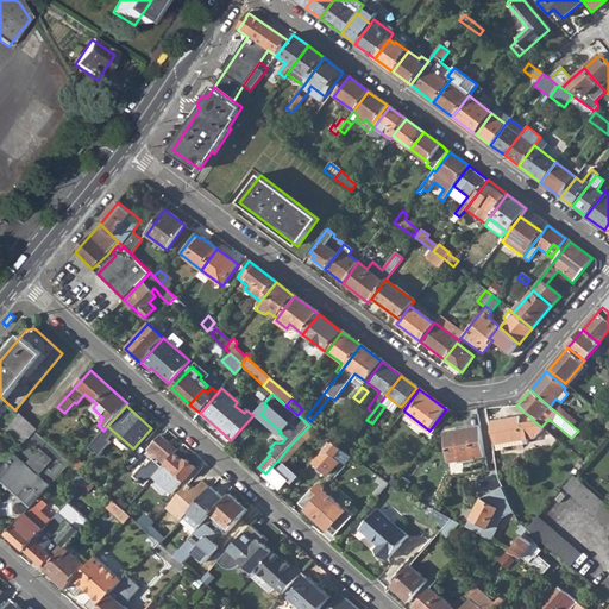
[(558,407),(554,410),(572,426),(577,420),(571,416),(570,416),(558,407)]
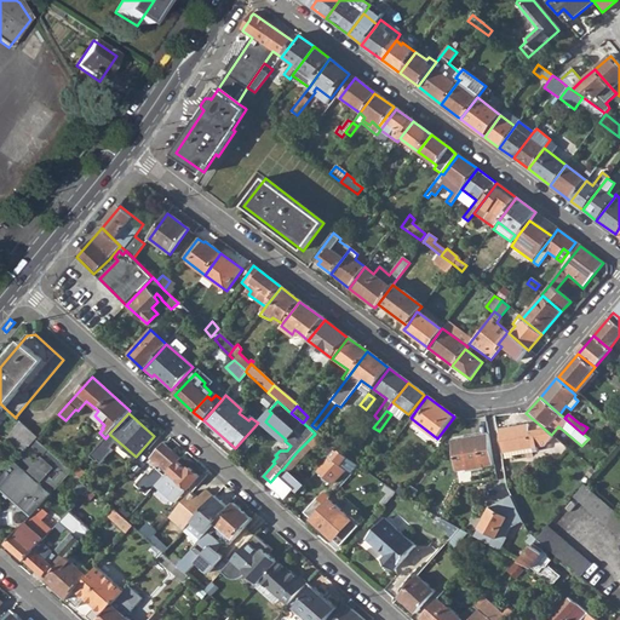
[(7,437),(24,452),(35,440),(38,437),(21,422),(7,437)]
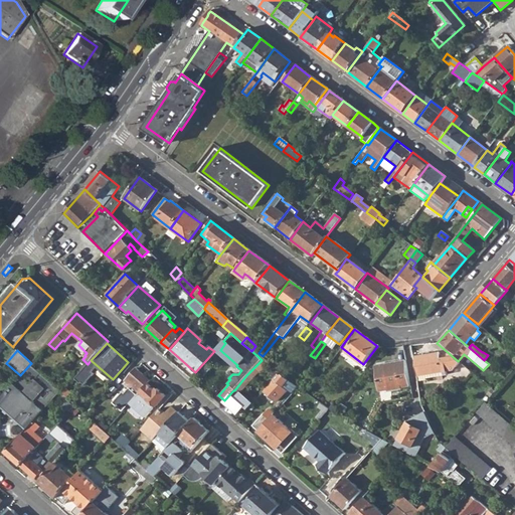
[(415,357),(418,376),(441,372),(453,370),(460,362),(458,361),(450,354),(439,356),(438,353),(415,357)]
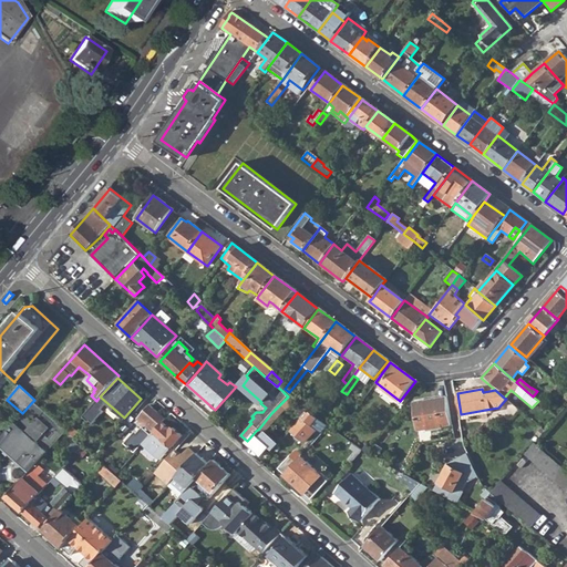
[(441,428),(450,425),(445,397),(412,402),(418,431),(426,430),(426,431),(441,429),(441,428)]
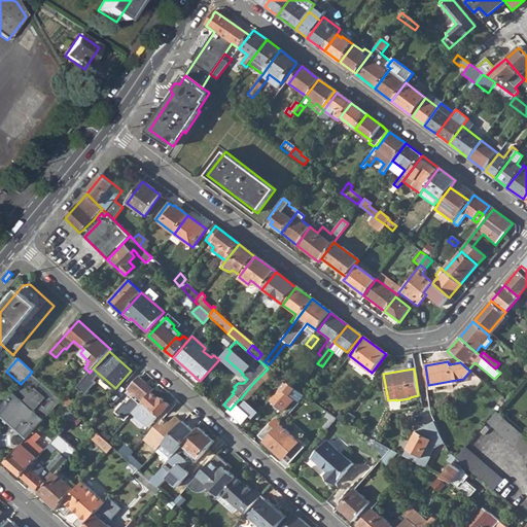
[(0,418),(26,440),(28,436),(61,400),(30,374),(21,384),(0,407),(0,418)]
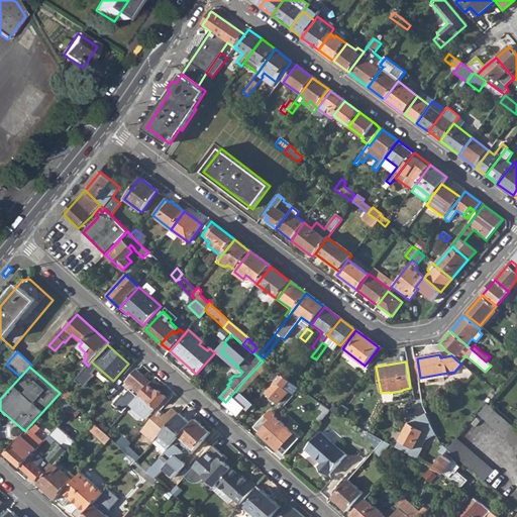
[(138,396),(147,386),(149,383),(150,383),(135,370),(122,385),(129,390),(126,394),(121,400),(119,398),(112,406),(114,408),(112,411),(114,413),(116,411),(121,415),(131,404),(138,396)]
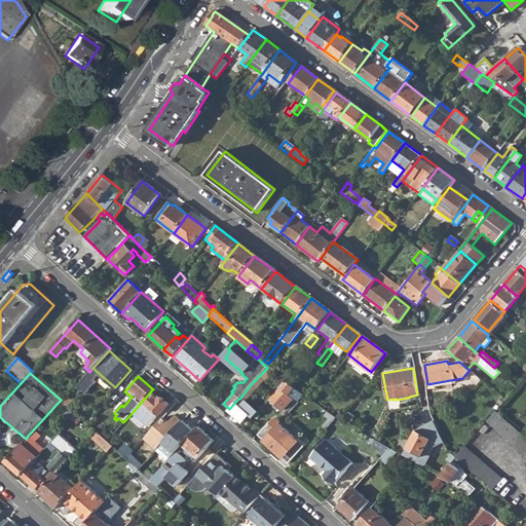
[(262,380),(259,376),(249,387),(239,399),(238,399),(229,409),(227,411),(241,423),(255,410),(245,401),(259,384),(262,380)]
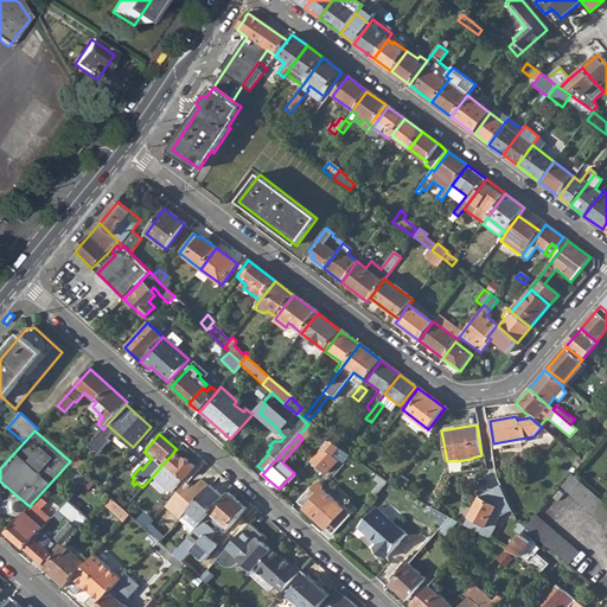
[(521,443),(519,439),(493,443),(494,449),(503,447),(503,446),(521,443)]
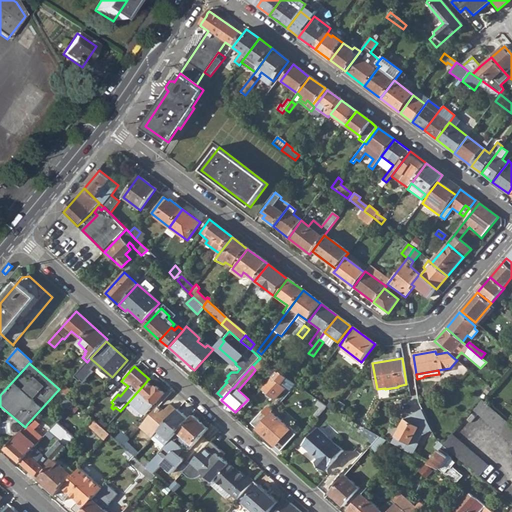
[(285,388),(289,392),(296,385),(288,379),(277,371),(262,389),(274,400),(285,388)]
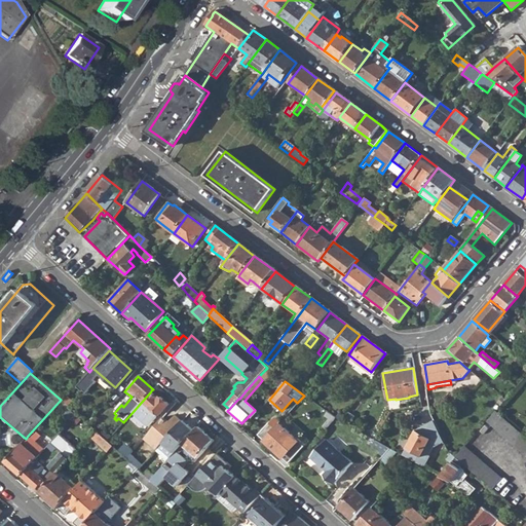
[(121,395),(128,401),(132,397),(124,391),(121,395)]
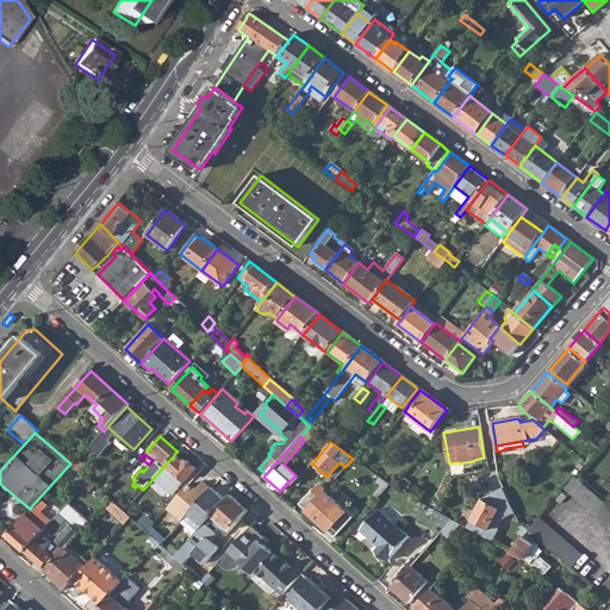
[(182,462),(174,455),(163,467),(155,477),(157,478),(161,474),(167,479),(161,485),(172,495),(184,480),(185,481),(194,470),(185,460),(182,462)]
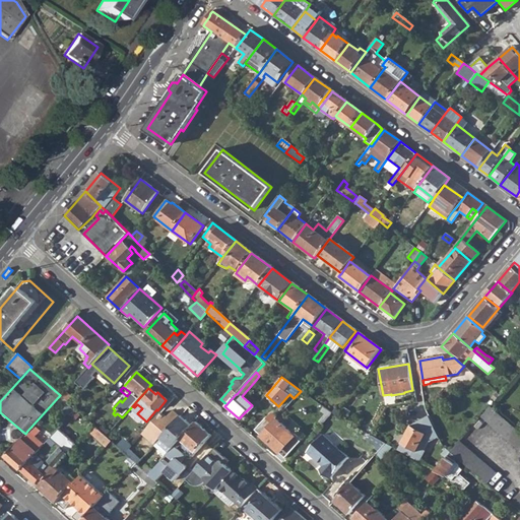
[(519,451),(519,433),(490,406),(480,416),(519,451)]
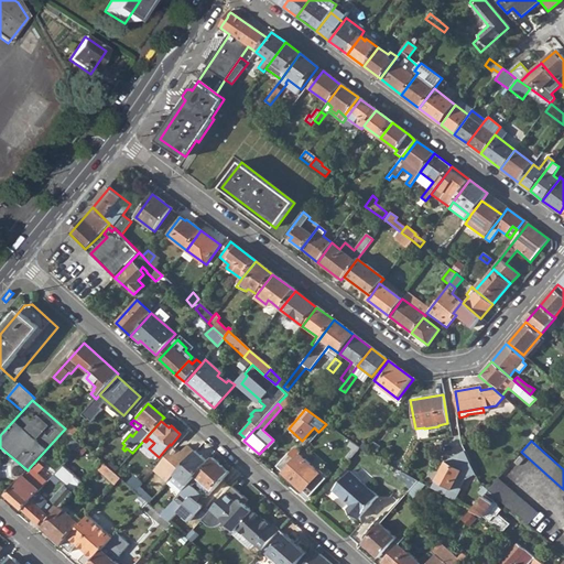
[(154,470),(167,481),(170,479),(194,452),(186,445),(184,449),(179,451),(174,447),(154,470)]
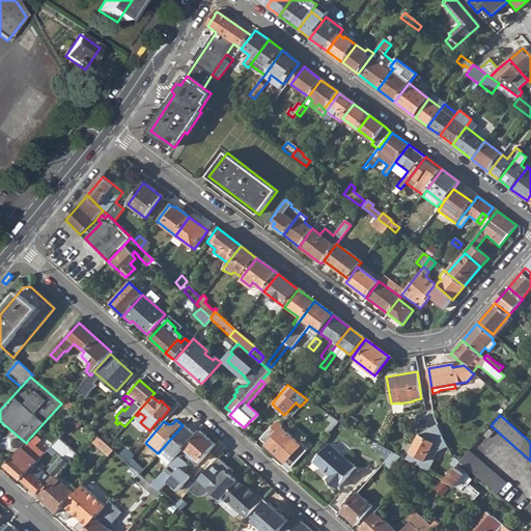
[(260,440),(266,445),(280,428),(282,427),(277,422),(269,429),(267,431),(260,440)]
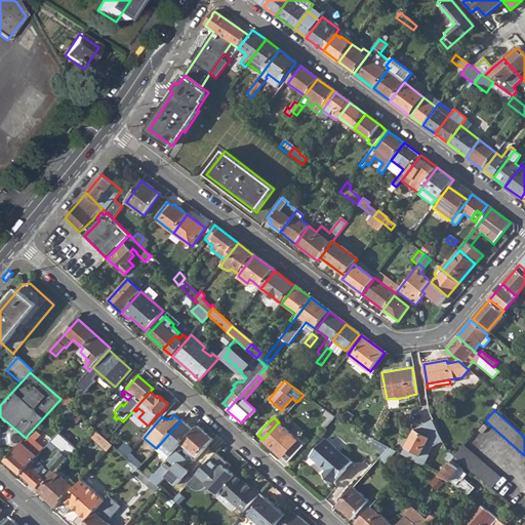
[(158,446),(170,456),(183,443),(194,430),(182,419),(180,420),(158,446)]
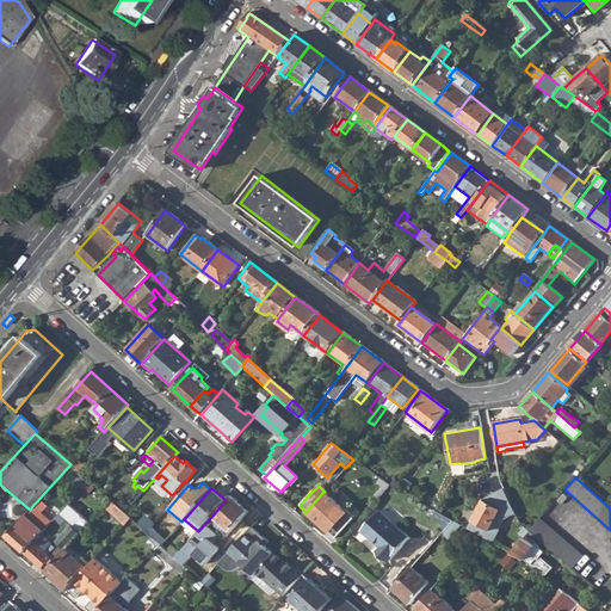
[(344,512),(322,493),(306,512),(335,538),(353,518),(345,511),(344,512)]
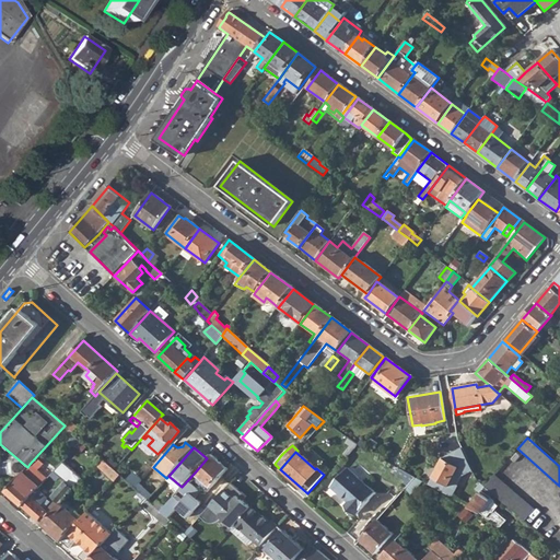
[(228,469),(211,454),(207,458),(195,473),(211,487),(228,469)]
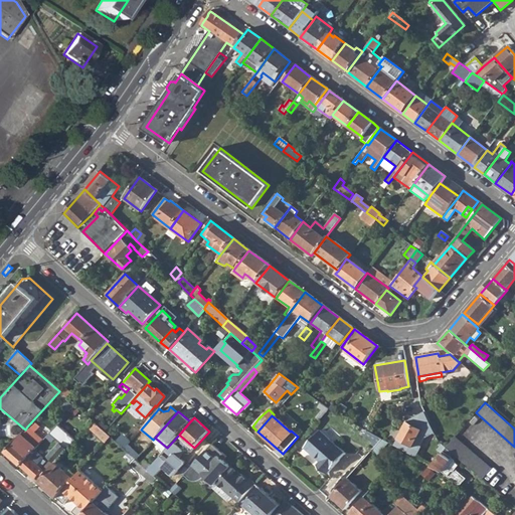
[(398,438),(393,446),(405,452),(408,454),(421,431),(402,420),(393,436),(398,438)]
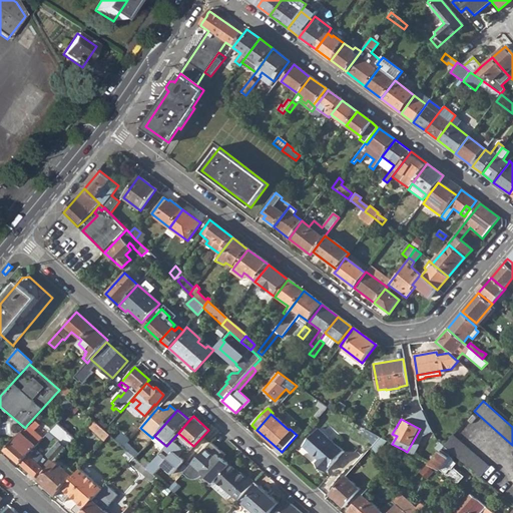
[(87,425),(104,441),(109,436),(104,430),(91,420),(87,425)]
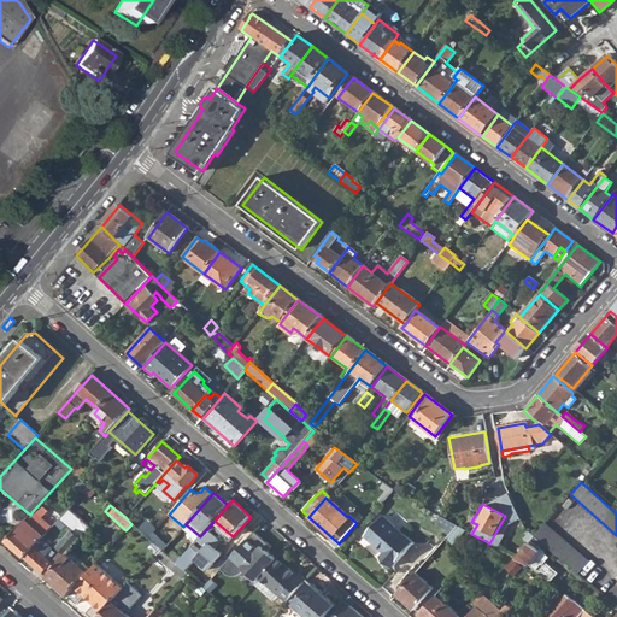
[(6,541),(24,557),(40,540),(52,528),(33,511),(30,515),(6,541)]
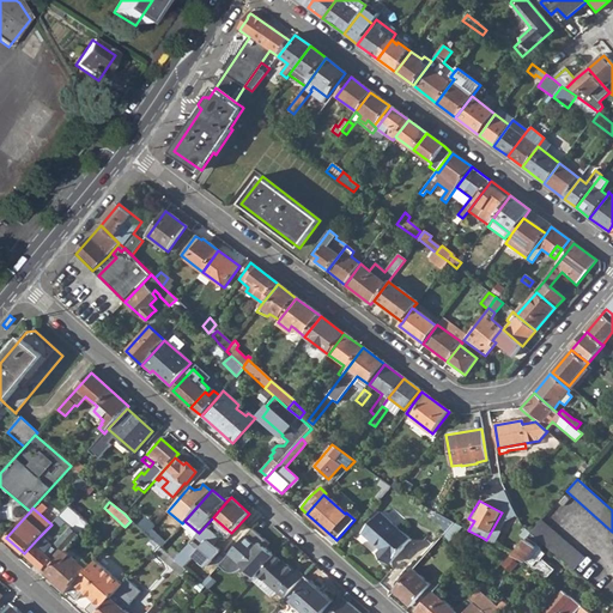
[(380,513),(362,533),(381,550),(376,554),(387,565),(410,540),(380,513)]
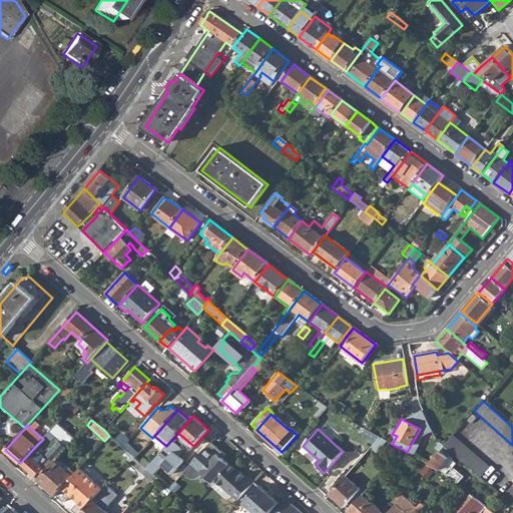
[(368,437),(376,443),(381,438),(371,432),(368,437)]
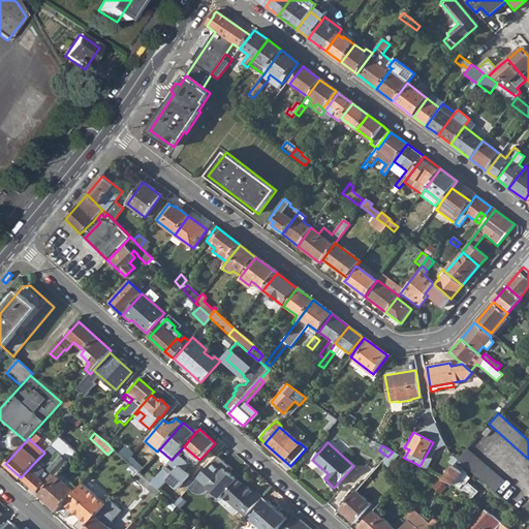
[(445,462),(435,475),(440,478),(443,479),(457,460),(452,455),(447,446),(439,452),(445,462)]
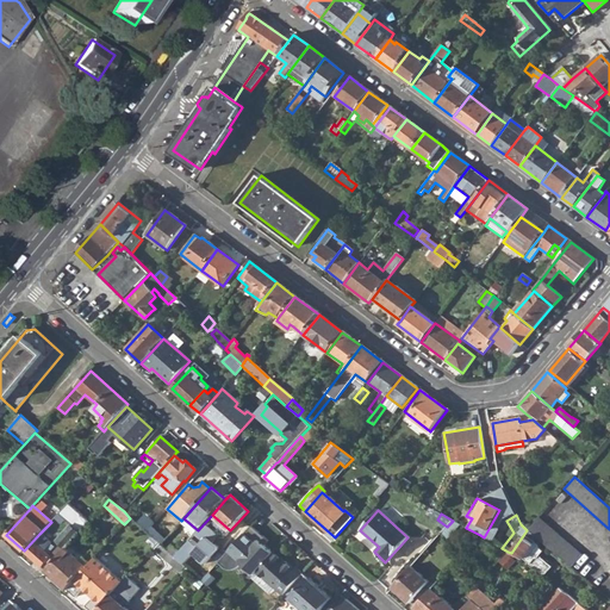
[(141,520),(138,523),(147,531),(153,526),(155,523),(149,517),(144,522),(141,520)]
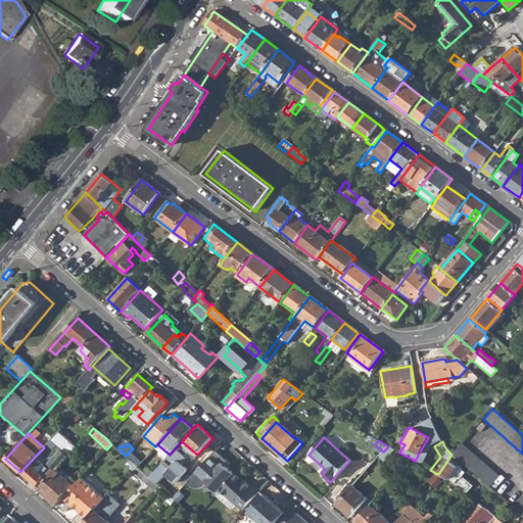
[(498,476),(461,444),(452,455),(464,465),(489,486),(498,476)]
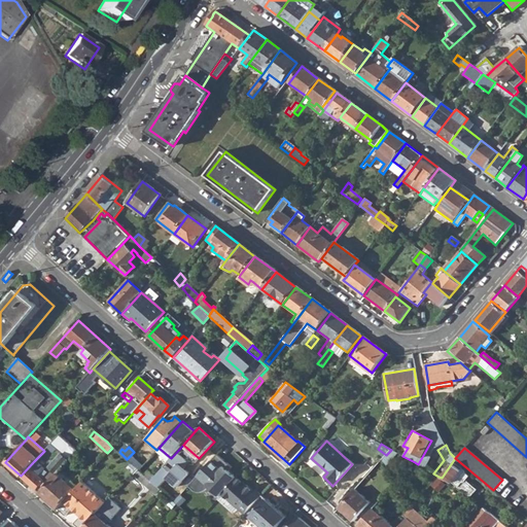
[(387,465),(397,453),(391,450),(386,455),(381,460),(387,465)]
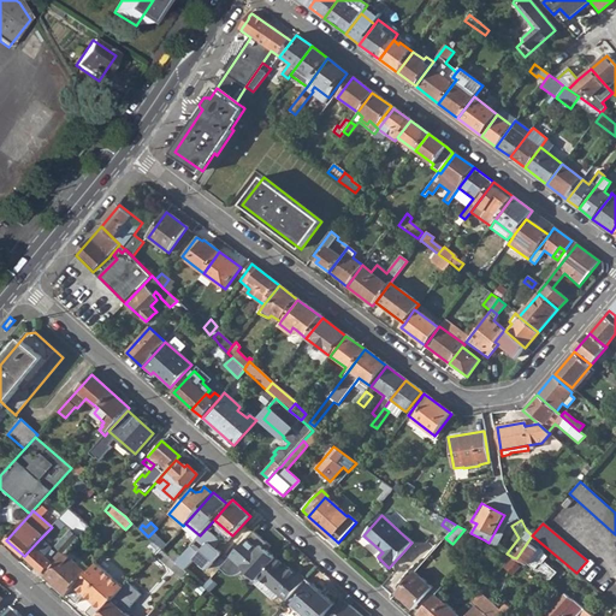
[(207,548),(211,544),(217,549),(223,542),(208,528),(199,539),(207,548)]
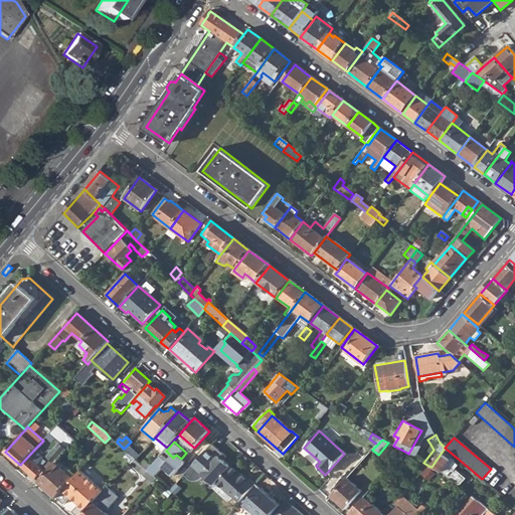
[(47,457),(50,460),(54,464),(55,463),(67,449),(60,443),(47,457)]
